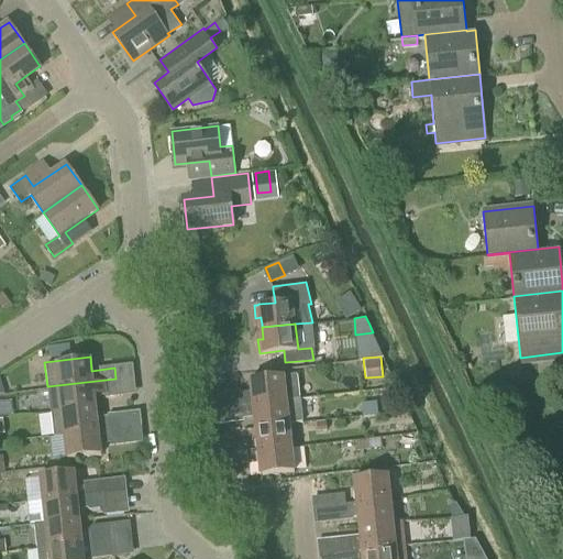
[(230,393),(231,404),(300,396),(298,373),(251,377),(252,391),(230,393)]
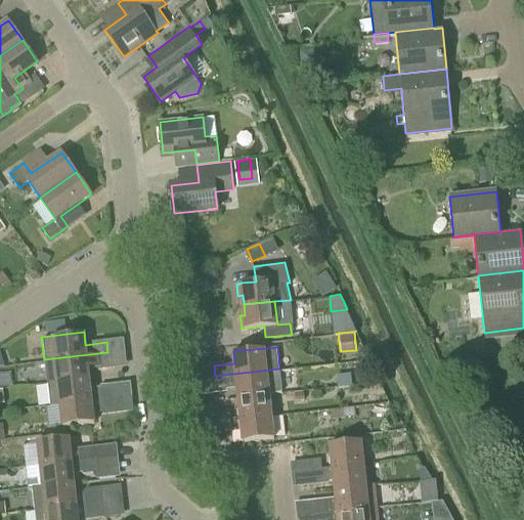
[(44,359),(47,381),(89,377),(87,364),(108,362),(107,352),(44,359)]
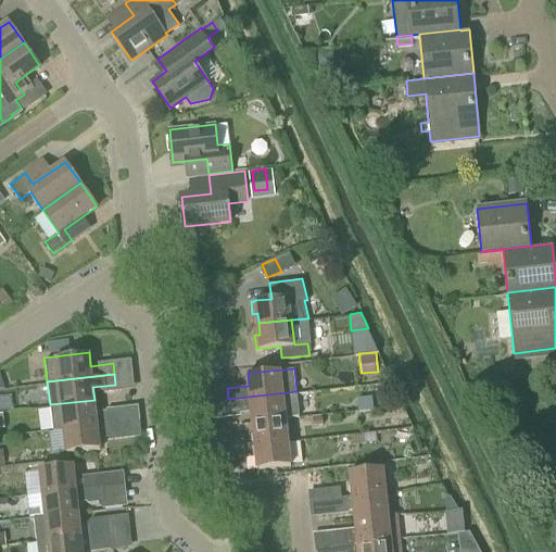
[(252,408),(253,419),(300,414),(297,391),(228,399),(229,410),(252,408)]
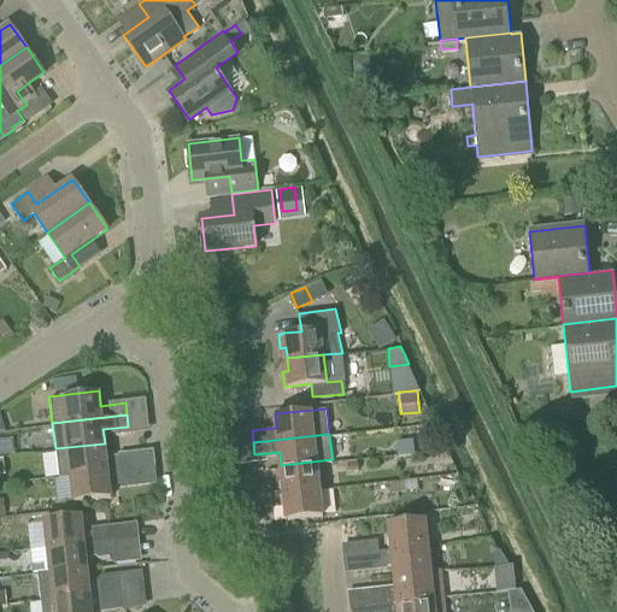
[(56,448),(58,475),(133,466),(131,449),(106,452),(105,443),(56,448)]
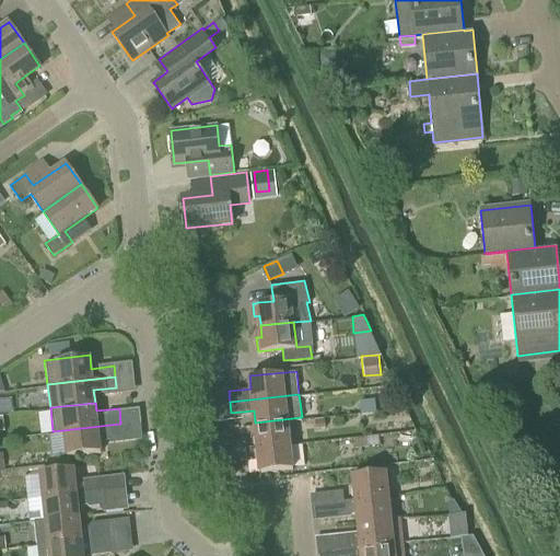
[(255,423),(257,446),(291,442),(289,419),(302,418),(302,417),(255,423)]
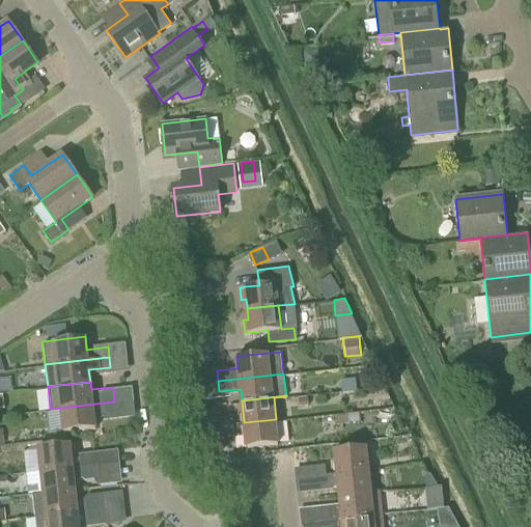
[(114,401),(50,409),(50,410),(60,408),(63,431),(95,427),(93,414),(105,413),(115,412),(114,401)]
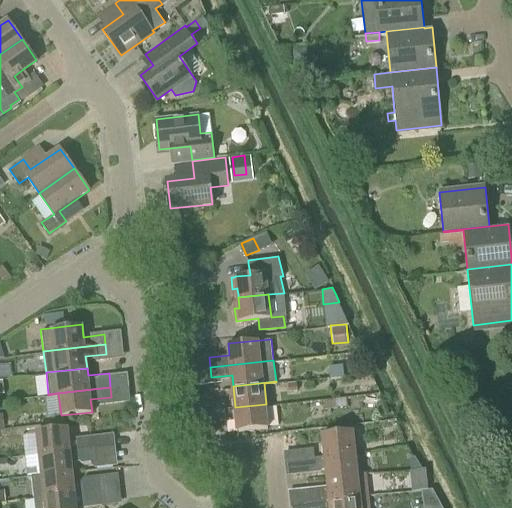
[(214,400),(215,409),(224,408),(224,399),(214,400)]
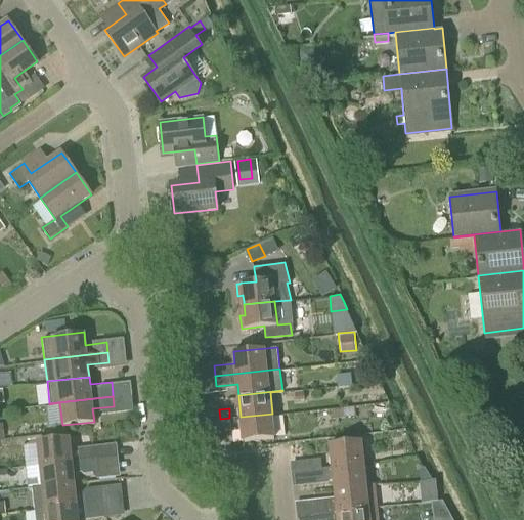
[(274,437),(272,414),(241,417),(244,441),(274,437)]
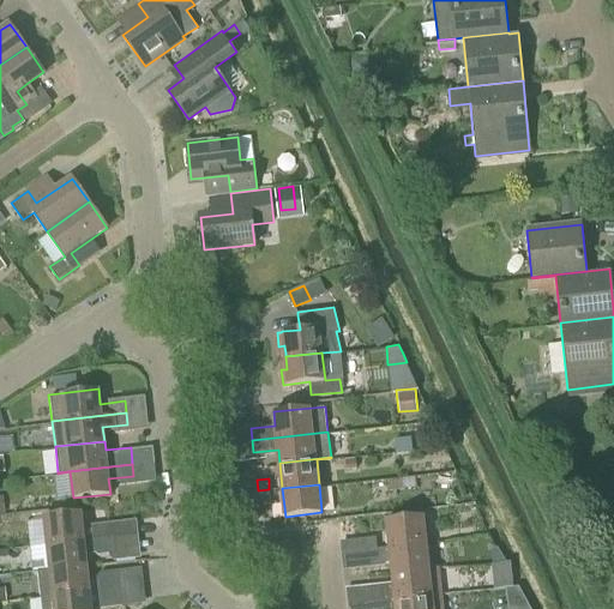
[(270,502),(269,489),(258,490),(259,504),(270,502)]
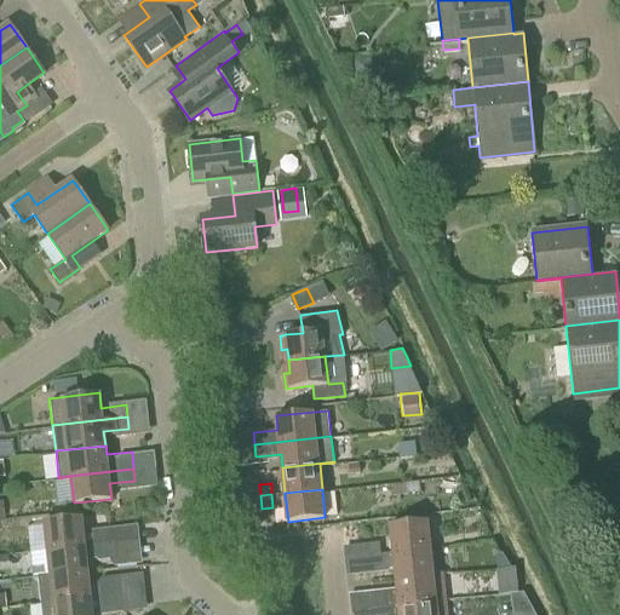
[(44,522),(46,547),(85,544),(82,517),(44,522)]
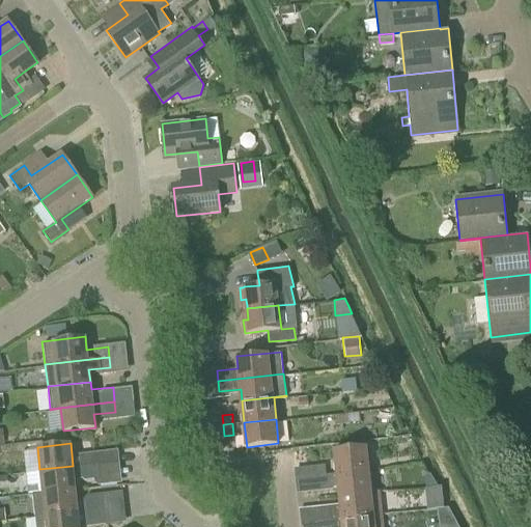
[(366,447),(334,450),(336,473),(368,470),(366,447)]
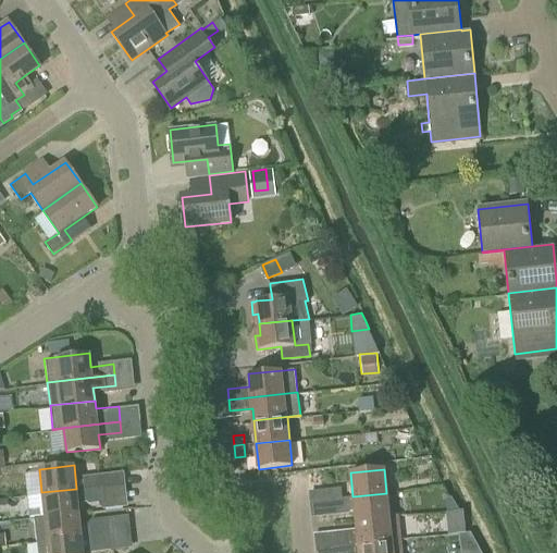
[(98,486),(97,472),(84,475),(85,488),(98,486)]
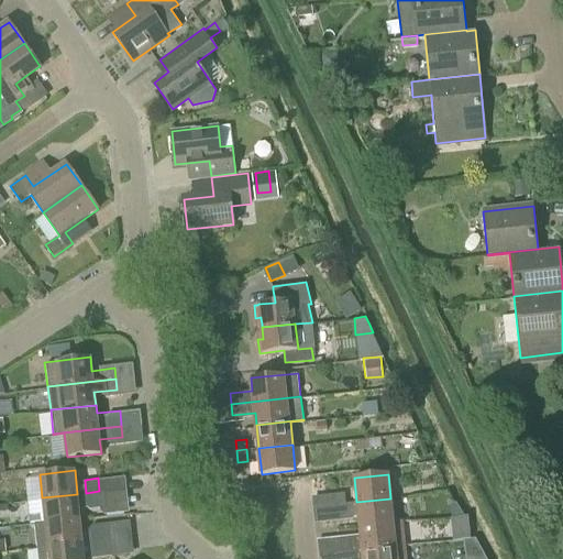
[(34,522),(34,523),(80,518),(78,505),(89,503),(100,502),(99,491),(86,493),(77,494),(42,497),(45,521),(34,522)]
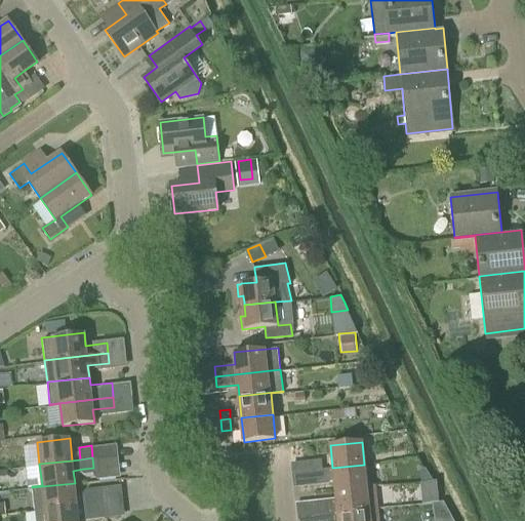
[(321,457),(311,458),(312,470),(323,469),(322,468),(321,457)]
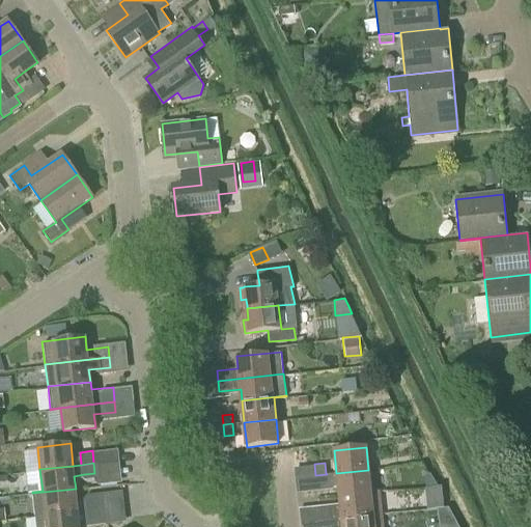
[(337,482),(339,495),(381,490),(381,489),(370,491),(368,470),(336,473),(327,474),(315,475),(316,484),(337,482)]
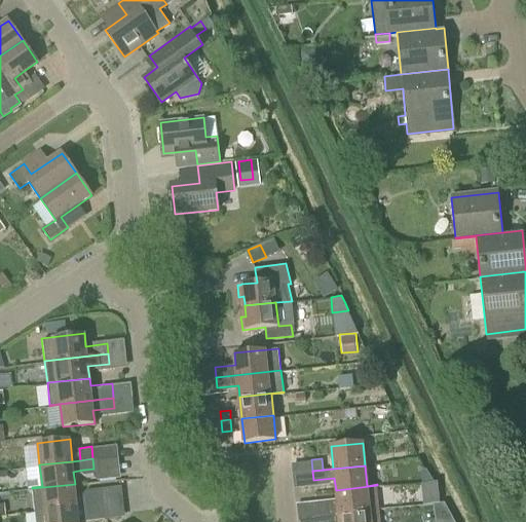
[(425,480),(427,501),(444,500),(442,478),(425,480)]
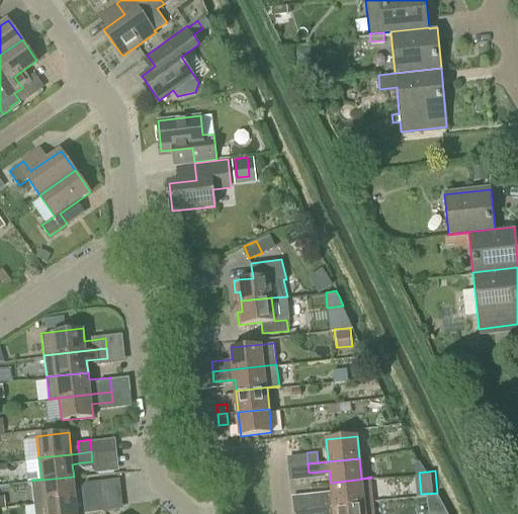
[(31,481),(34,502),(96,495),(94,485),(75,487),(74,477),(31,481)]
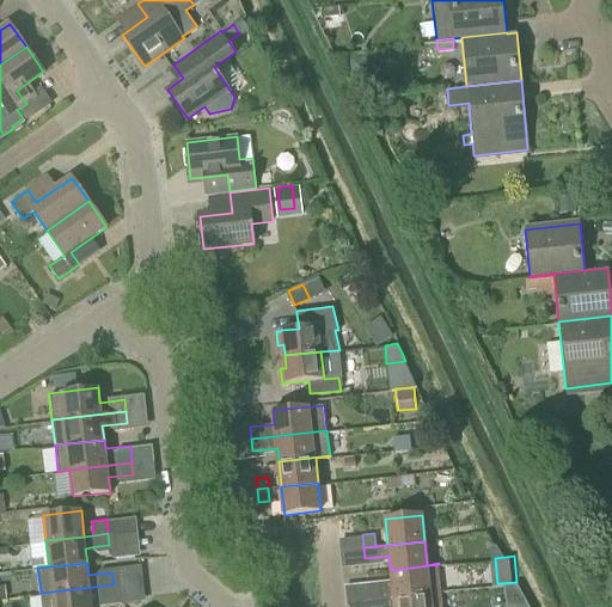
[(391,580),(368,582),(369,592),(369,598),(441,590),(439,564),(391,570),(391,580)]
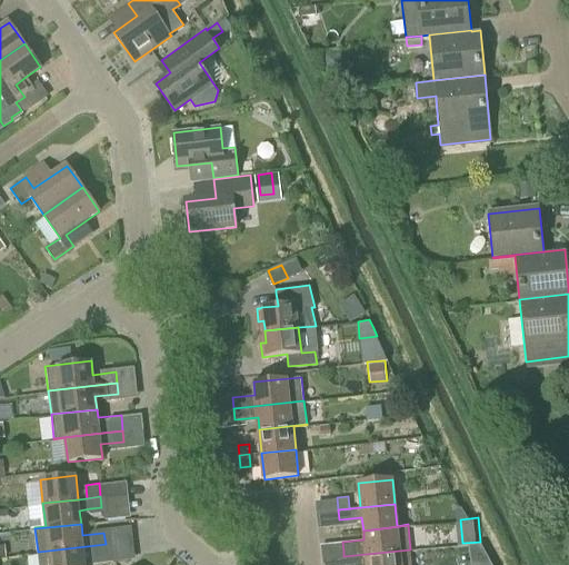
[(493,564),(491,541),(472,543),(475,564),(493,564)]
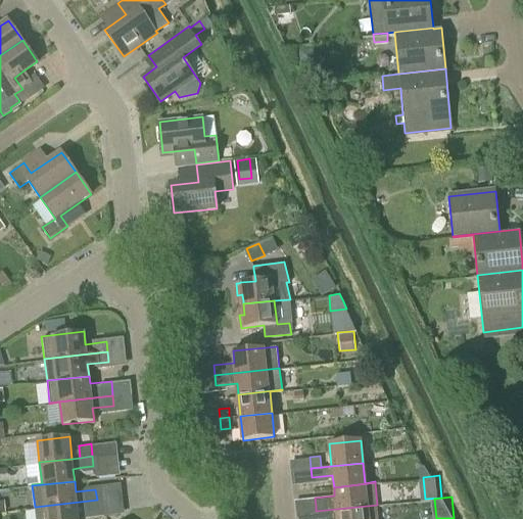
[(97,500),(35,507),(35,518),(78,518),(78,512),(88,511),(98,511),(97,500)]
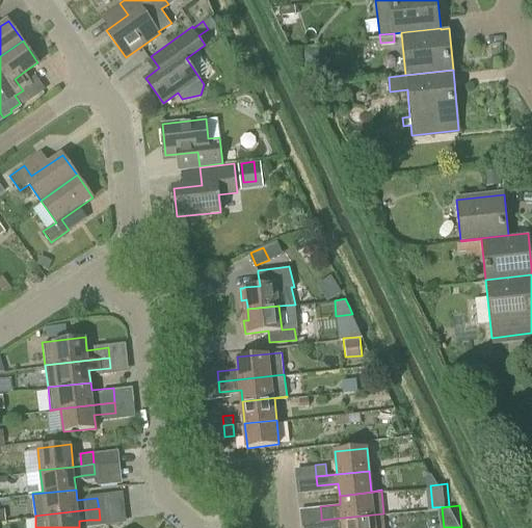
[(384,527),(383,513),(321,520),(322,527),(384,527)]
